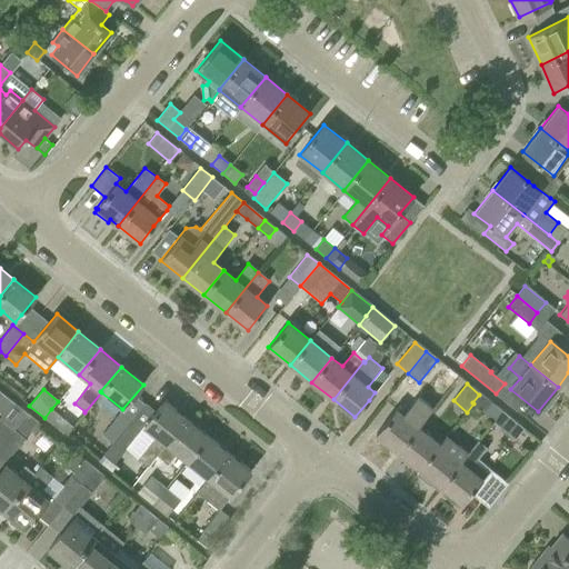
[(490,403),(479,395),(472,402),(473,403),(483,411),(490,403)]
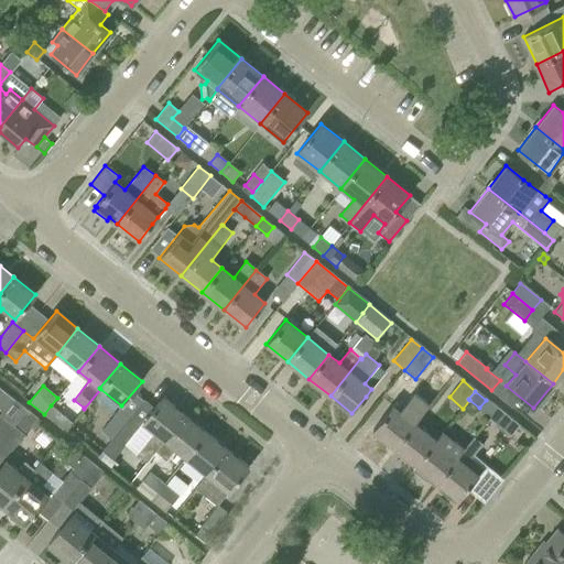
[(372,430),(394,447),(414,423),(415,424),(430,405),(429,404),(414,393),(400,412),(392,405),(387,413),(372,430)]
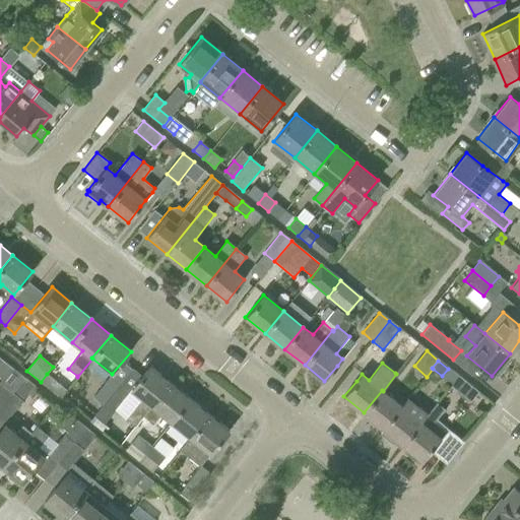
[(0,380),(0,407),(24,378),(11,367),(0,380)]
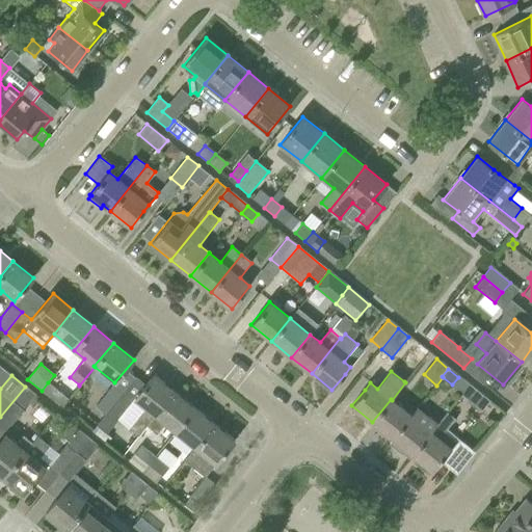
[(145,425),(145,426),(174,392),(153,375),(140,392),(134,398),(144,406),(127,427),(138,435),(145,425)]
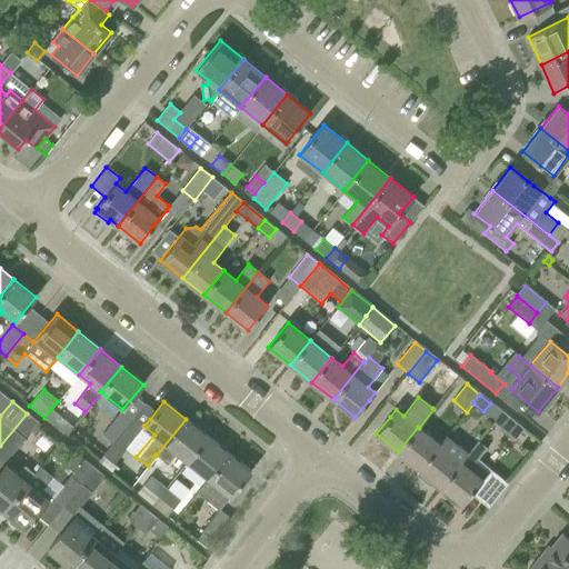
[(51,409),(45,418),(66,436),(72,427),(51,409)]
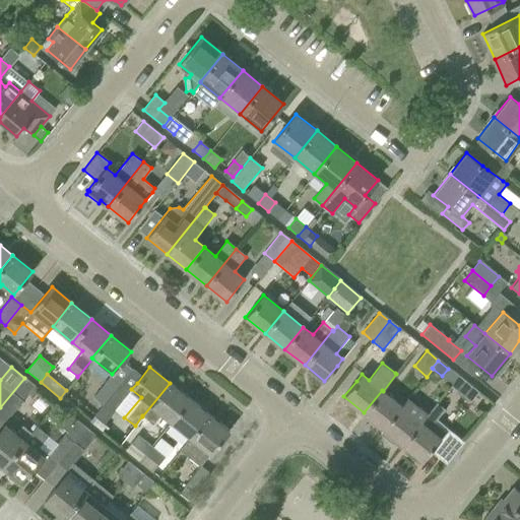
[(450,386),(470,402),(477,393),(458,376),(450,386)]
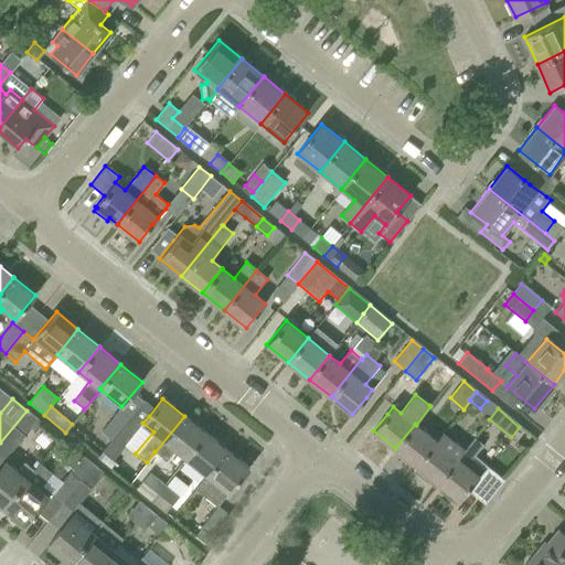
[(102,430),(113,439),(130,417),(119,409),(102,430)]
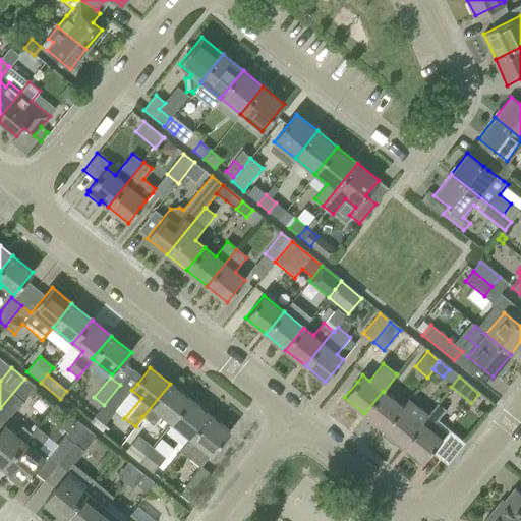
[(24,379),(0,408),(0,415),(7,421),(22,401),(21,400),(34,387),(24,379)]
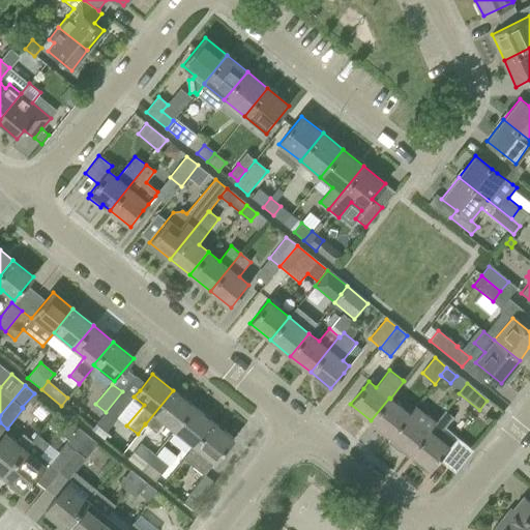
[(164,421),(174,430),(193,406),(173,390),(145,424),(155,432),(164,421)]
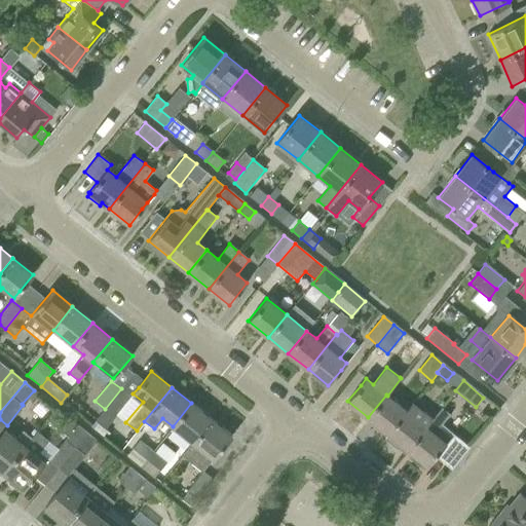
[(105,409),(95,420),(105,428),(114,416),(130,397),(121,388),(105,409)]
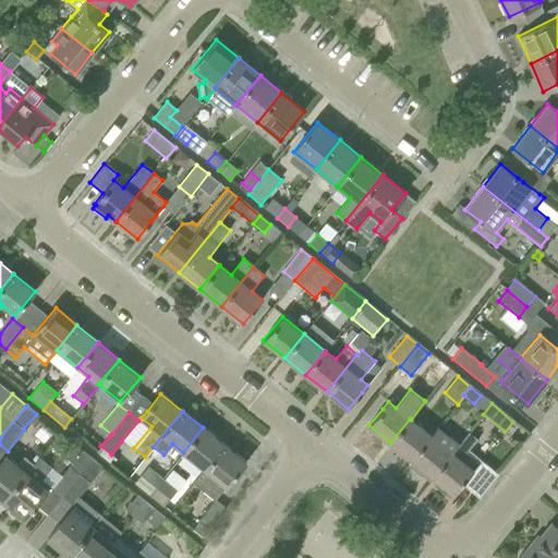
[(390,443),(411,460),(431,436),(411,420),(410,419),(390,443)]
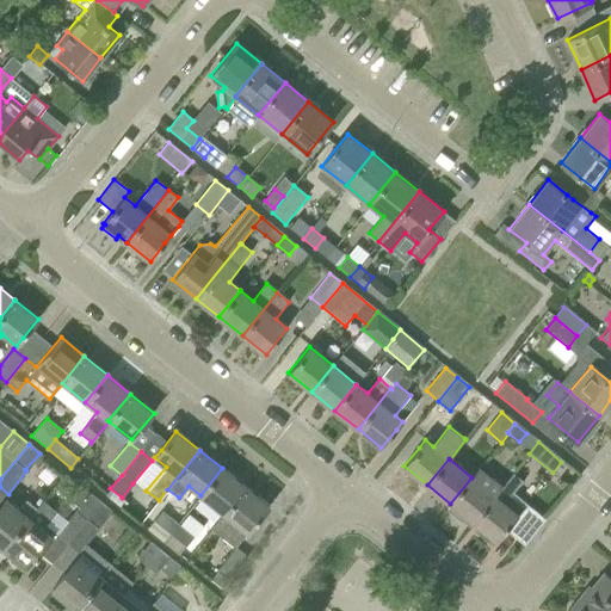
[(450,504),(474,522),(494,495),(495,497),(504,486),(494,477),(480,467),(471,477),(450,504)]
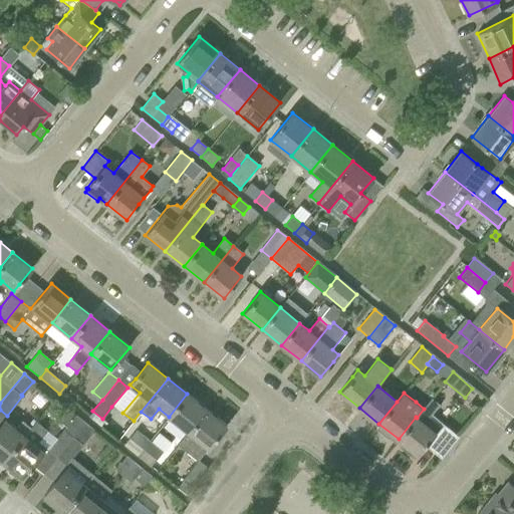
[(186,431),(187,433),(188,434),(207,410),(187,394),(169,417),(186,431)]
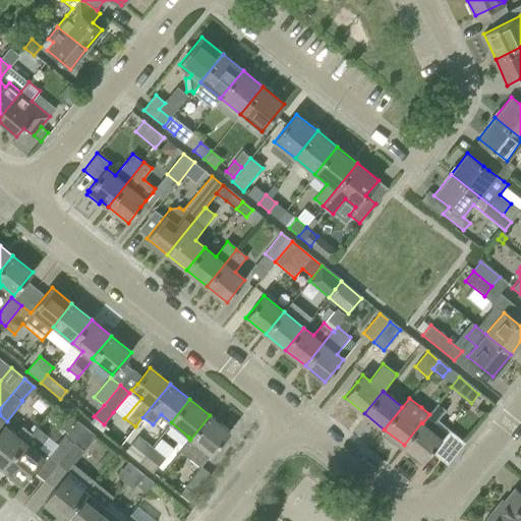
[(55,404),(47,414),(57,423),(66,412),(55,404)]
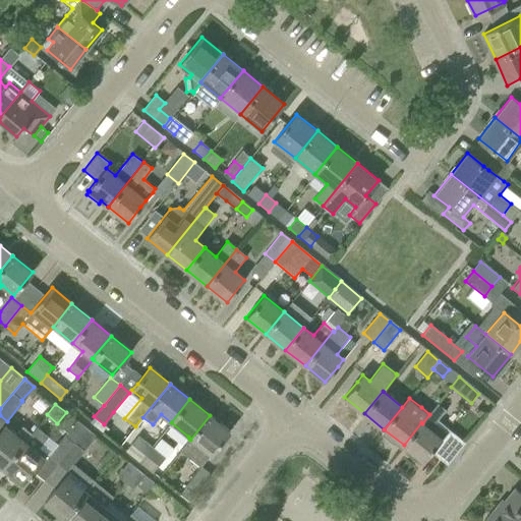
[(446,411),(438,404),(429,414),(422,423),(421,422),(404,445),(423,461),(431,452),(447,464),(464,442),(439,420),(446,411)]
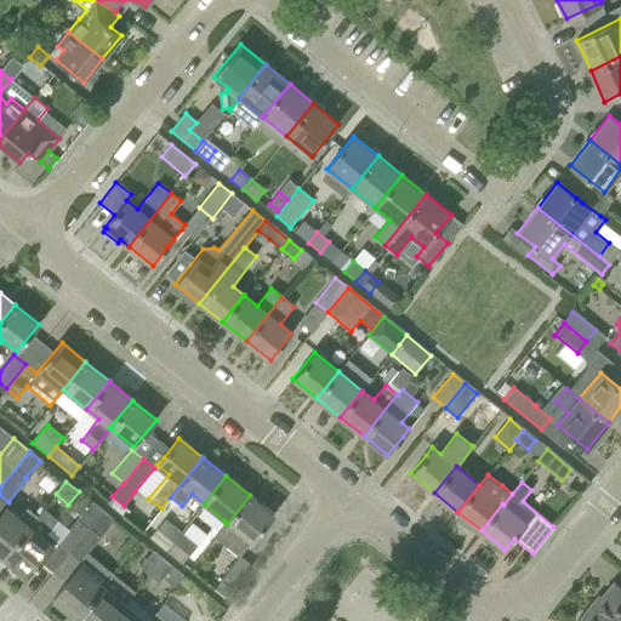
[(215,537),(238,557),(238,558),(239,557),(273,514),(250,495),(227,524),(226,523),(215,537)]
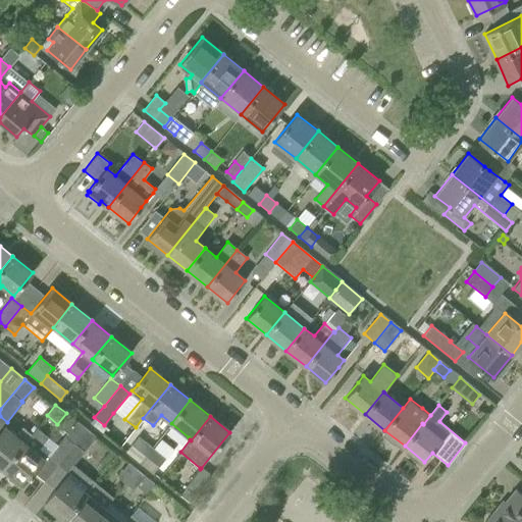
[(24,442),(23,441),(31,433),(22,427),(15,435),(5,426),(0,432),(0,466),(3,469),(12,458),(24,442)]
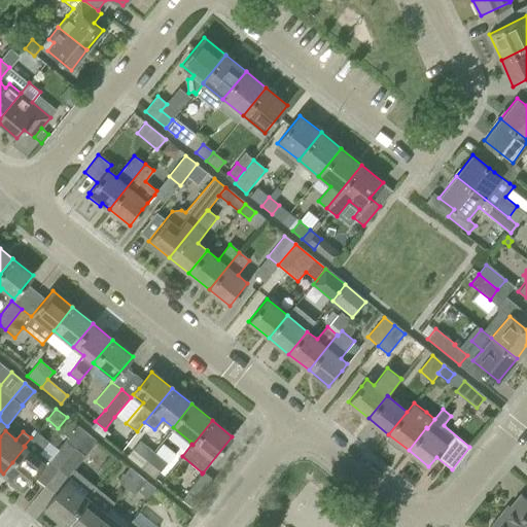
[(36,456),(48,442),(36,431),(24,446),(25,447),(3,473),(10,480),(8,483),(18,491),(21,488),(23,490),(30,481),(32,482),(35,478),(33,477),(44,462),(36,456)]
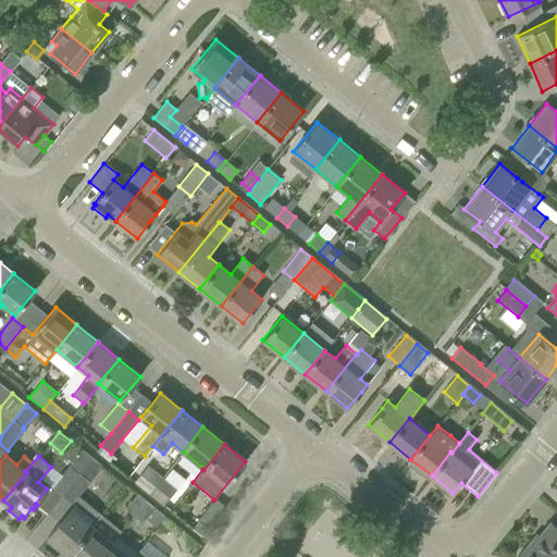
[(51,486),(62,495),(79,473),(67,465),(51,486)]
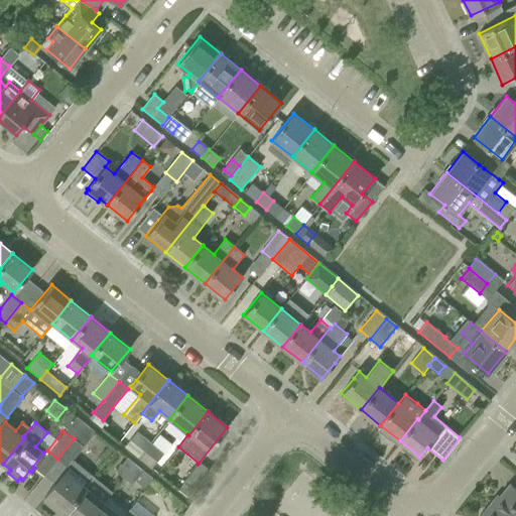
[(130,439),(143,450),(150,441),(137,431),(130,439)]
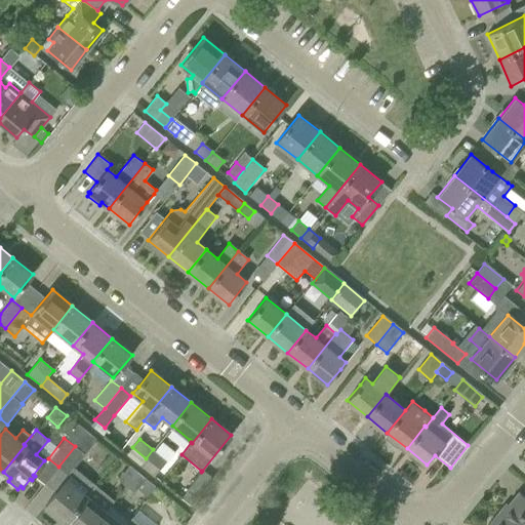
[(45,506),(65,522),(94,485),(73,469),(84,453),(75,446),(58,467),(68,474),(64,478),(66,480),(45,506)]
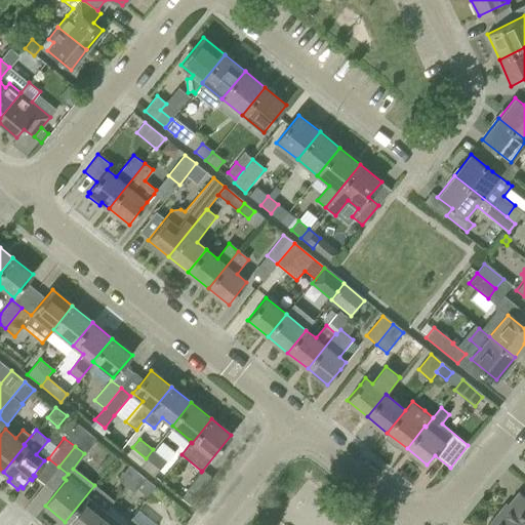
[(153,449),(146,458),(160,470),(167,460),(153,449)]
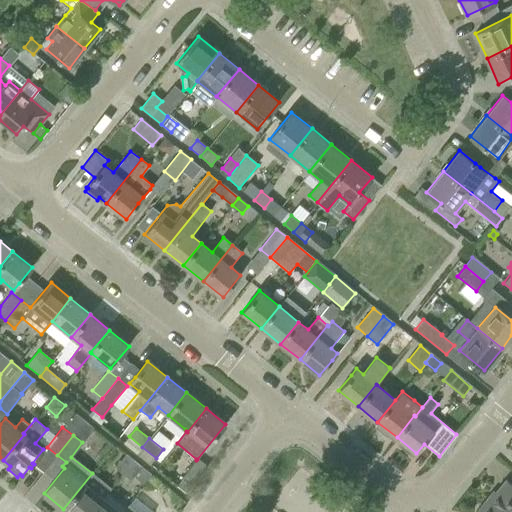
[(115,467),(123,473),(133,460),(125,454),(115,467)]
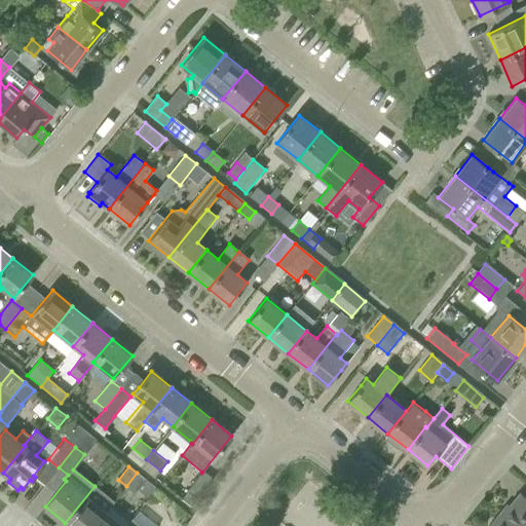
[(201,473),(201,472),(186,491),(196,499),(213,480),(202,472),(201,473)]
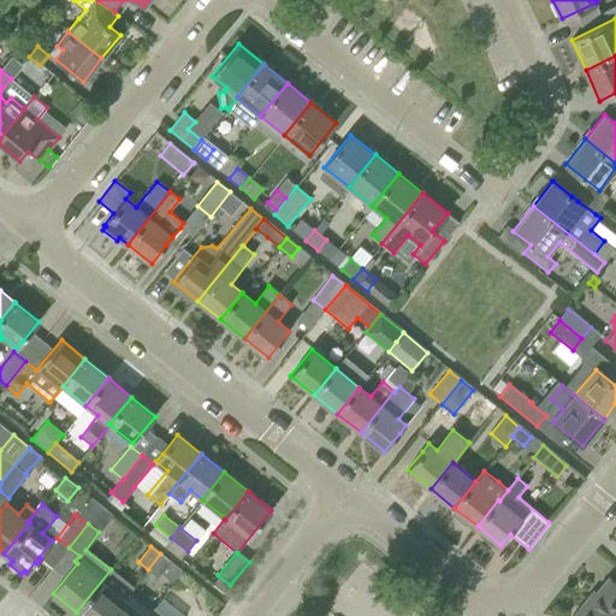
[(160,554),(148,569),(158,578),(160,574),(173,584),(182,572),(170,562),(160,554)]
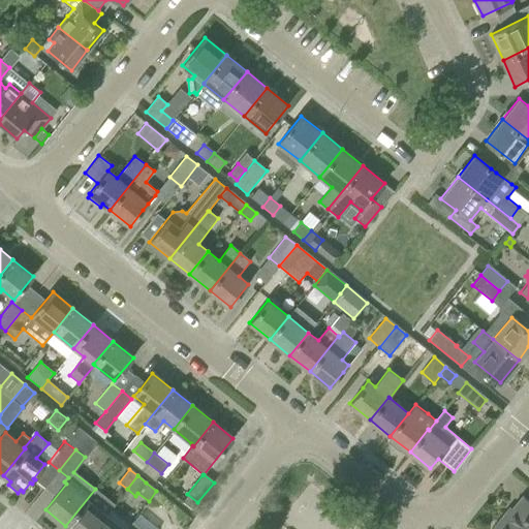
[(12,499),(21,509),(49,490),(40,479),(12,499)]
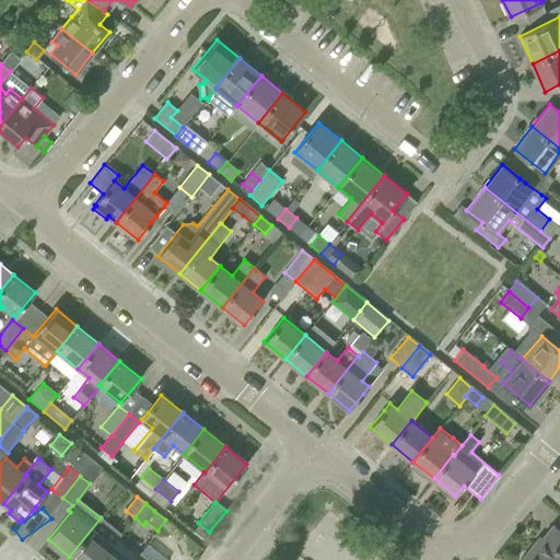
[(69,557),(72,559),(100,559),(113,545),(121,534),(101,517),(69,557)]
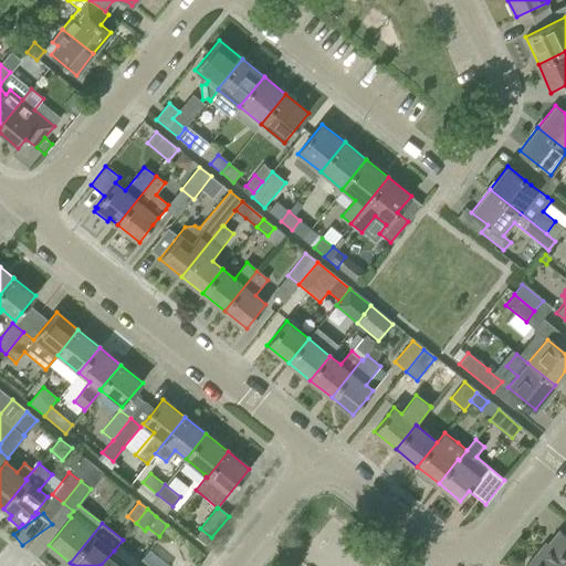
[(545,543),(537,554),(552,565),(565,565),(565,537),(559,532),(548,545),(545,543)]
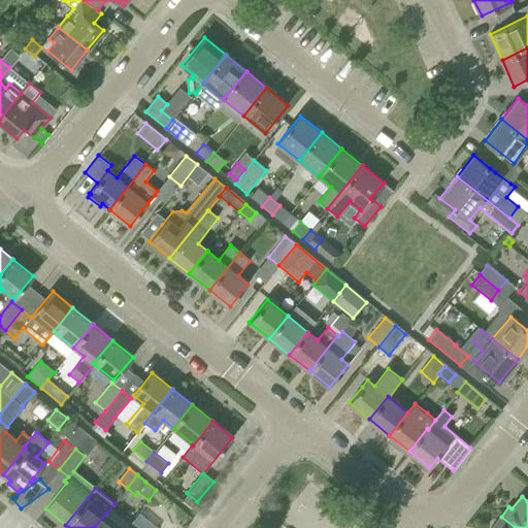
[(94,527),(124,527),(106,514),(94,527)]
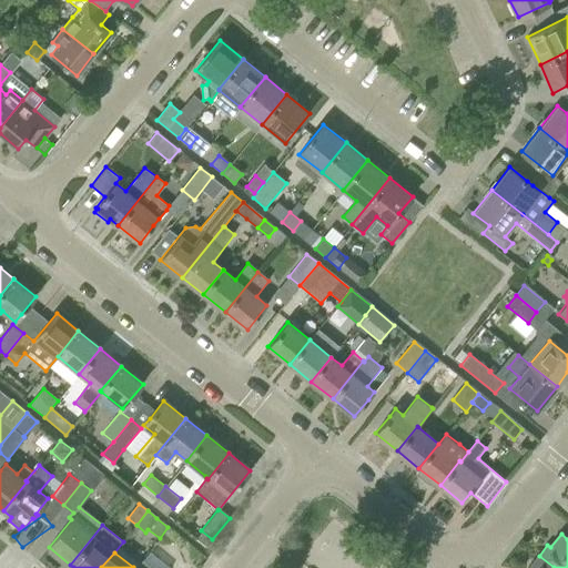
[(554,567),(539,556),(530,566),(531,567),(554,567)]
